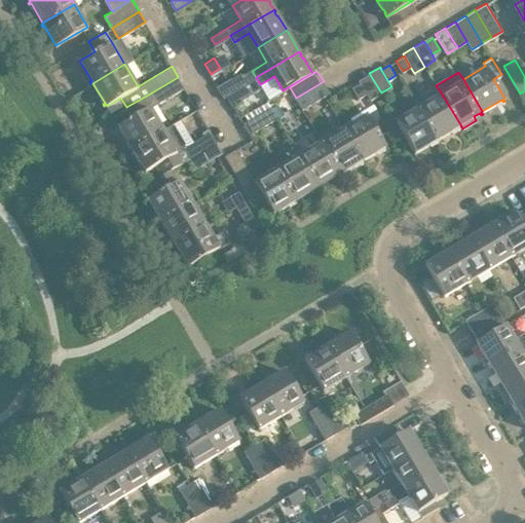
[(371,99),(381,92),(369,73),(359,79),(361,82),(367,92),(371,99)]
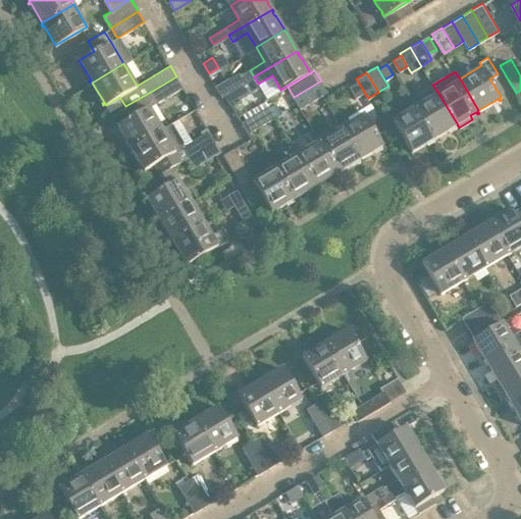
[(176,76),(149,93),(125,106),(132,116),(117,124),(128,143),(126,144),(126,146),(129,145),(131,147),(162,127),(150,106),(183,87),(176,76)]
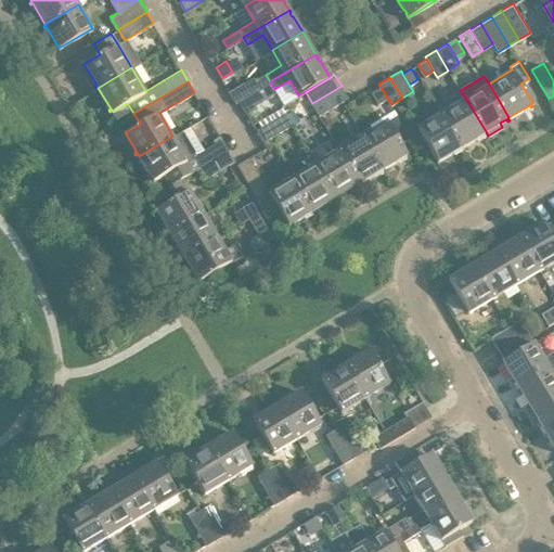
[(235,102),(240,100),(250,93),(244,81),(229,90),(235,102)]
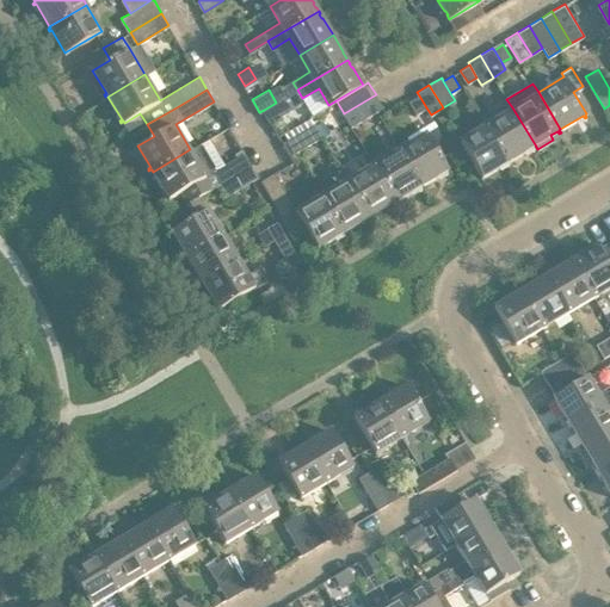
[(285,98),(291,109),(303,101),(302,98),(297,90),(285,97),(285,98)]
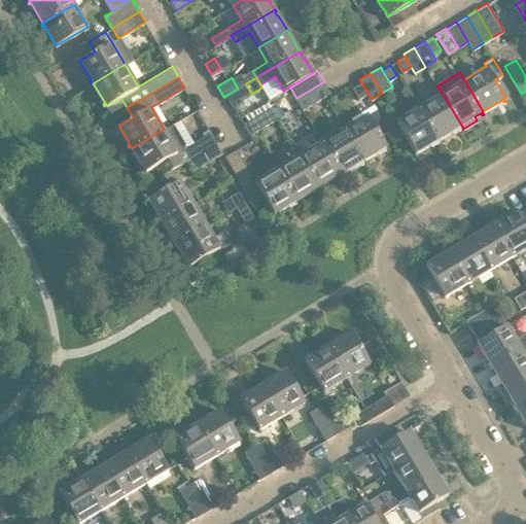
[(303,108),(330,92),(324,81),(296,98),(303,108)]
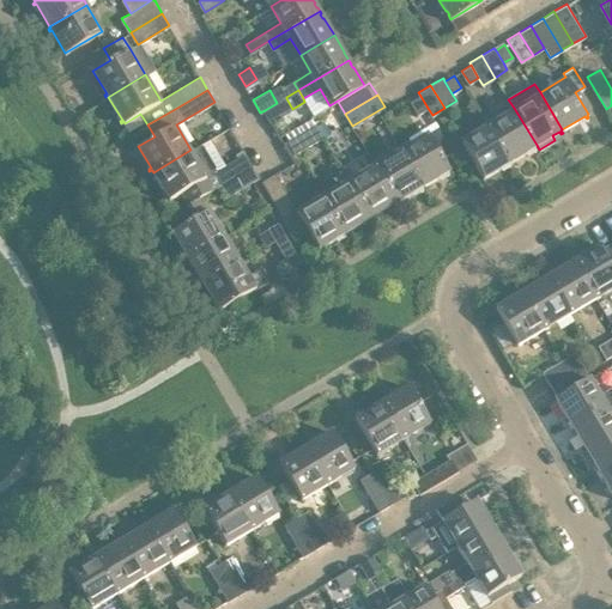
[(418,114),(428,108),(420,96),(411,102),(418,114)]
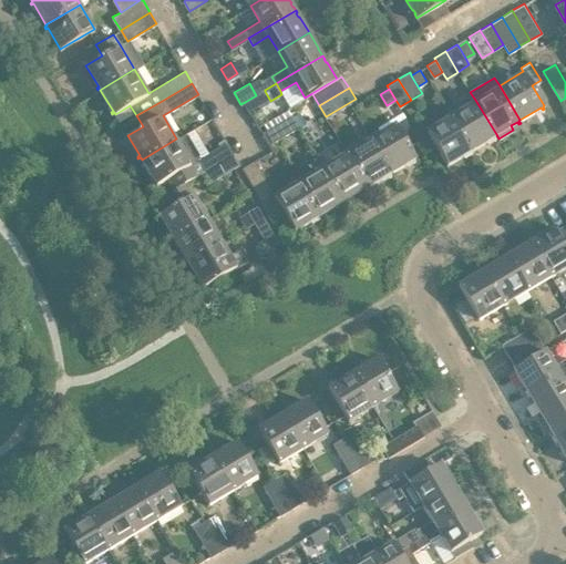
[(250,113),(270,101),(265,91),(256,95),(245,102),(250,113)]
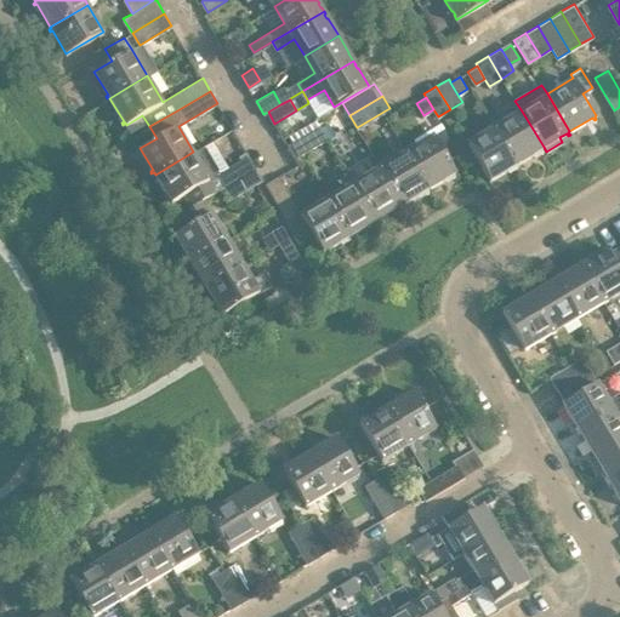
[(521,109),(495,125),(517,163),(540,149),(542,152),(544,150),(542,148),(544,147),(521,109)]
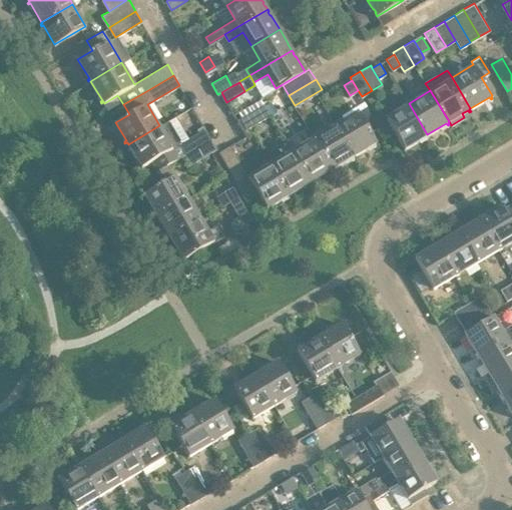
[(243,129),(271,114),(264,103),(236,119),(243,129)]
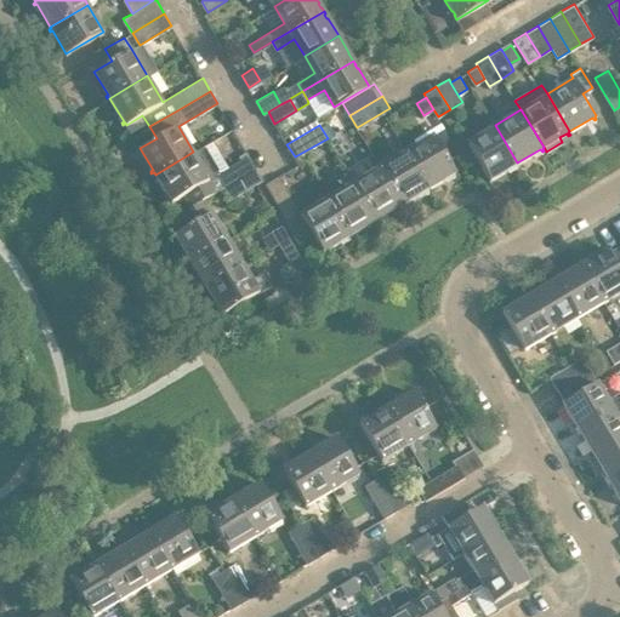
[(495,125),(467,142),(490,180),(515,165),(516,167),(517,166),(516,164),(517,163),(495,125)]
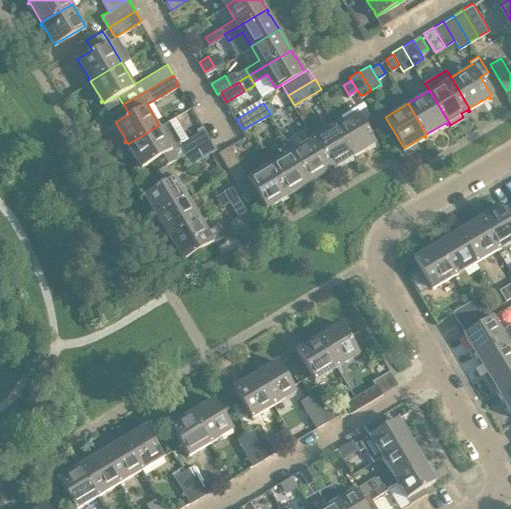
[(357,110),(335,124),(353,155),(372,143),(374,145),(375,144),(374,142),(375,141),(369,131),(378,126),(366,105),(357,111),(357,110)]
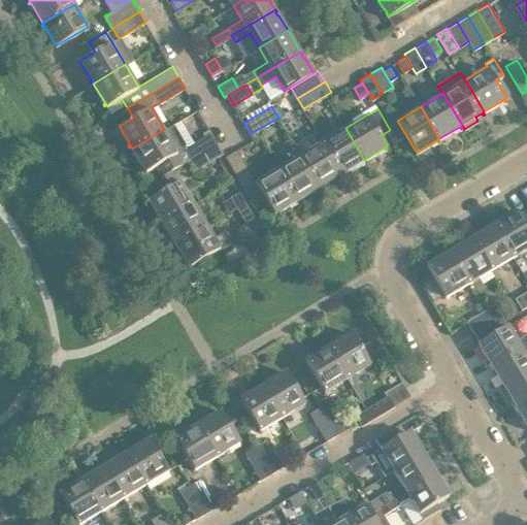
[(190,159),(190,158),(218,141),(211,131),(186,146),(173,124),(164,129),(132,149),(144,168),(141,169),(142,171),(144,170),(145,171),(157,165),(163,175),(190,159)]
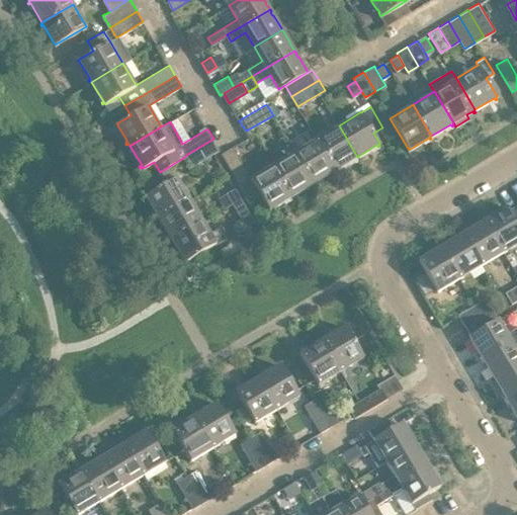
[(356,157),(357,157),(339,125),(317,139),(335,170),(355,158),(356,160),(357,159),(356,157)]
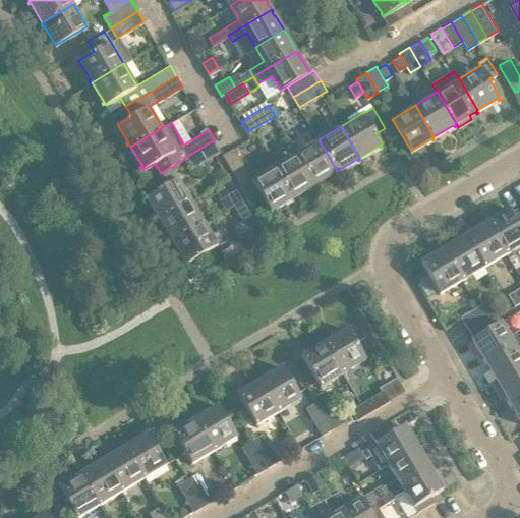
[(193,167),(216,154),(221,151),(215,139),(187,156),(187,157),(193,167)]
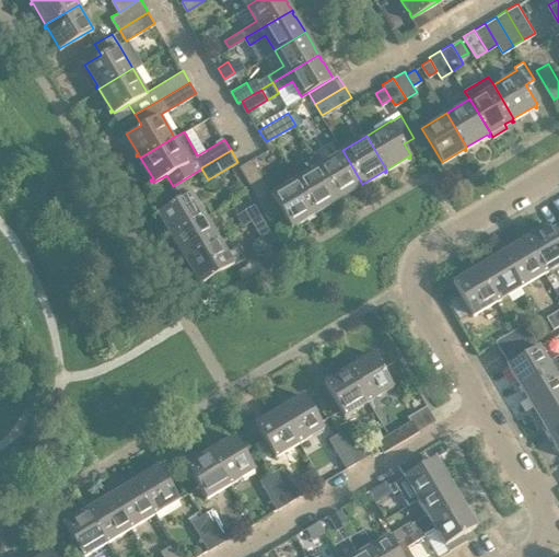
[(342,150),(318,163),(339,197),(360,185),(361,187),(363,186),(361,184),(362,184),(342,150)]
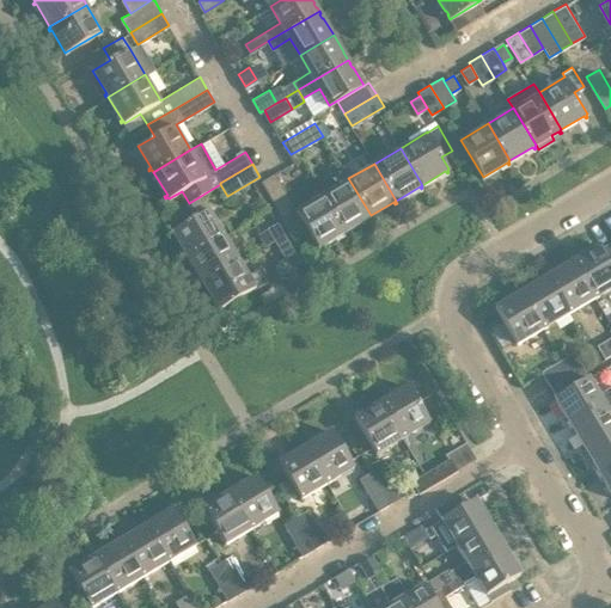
[(323,194),(297,209),(274,172),(262,180),(289,227),(301,220),(318,247),(342,233),(343,235),(344,234),(343,232),(344,231),(323,194)]
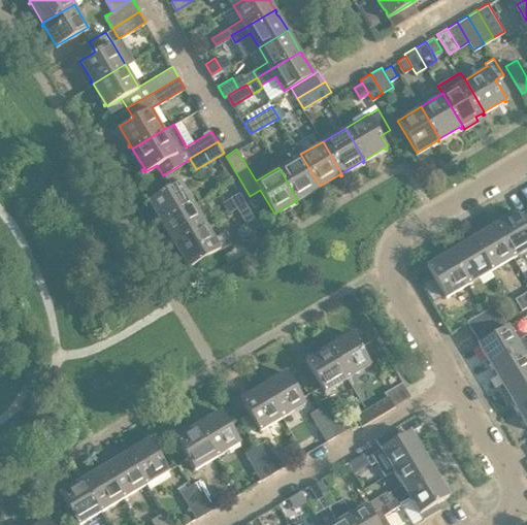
[(319,187),(320,186),(300,154),(278,167),(297,199),(317,188),(319,190),(320,189),(319,187)]
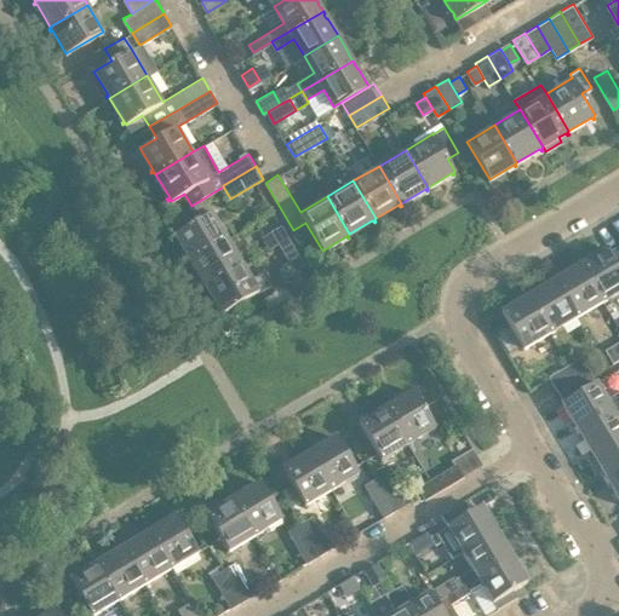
[(183,211),(190,224),(173,234),(188,258),(185,259),(187,262),(189,259),(190,260),(228,239),(211,212),(210,212),(202,200),(183,211)]
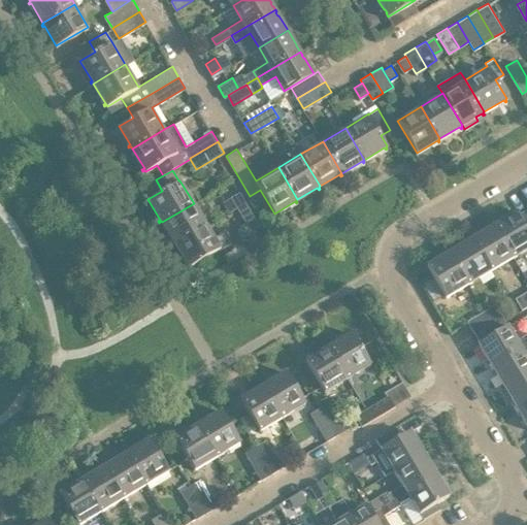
[(230,211),(237,207),(246,202),(240,192),(224,201),(230,211)]
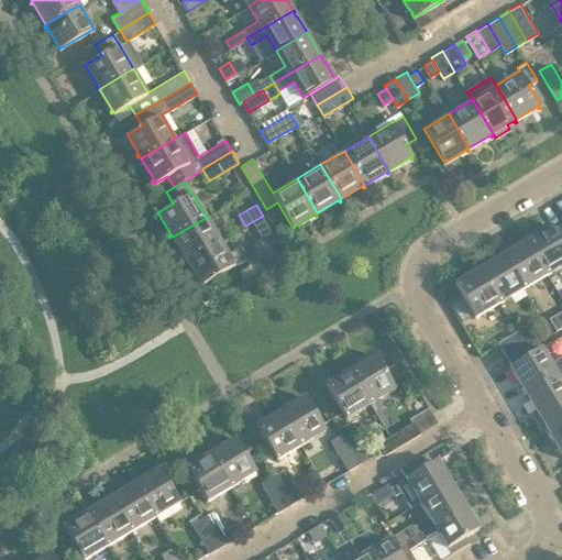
[(267,245),(277,240),(263,216),(253,221),(267,245)]
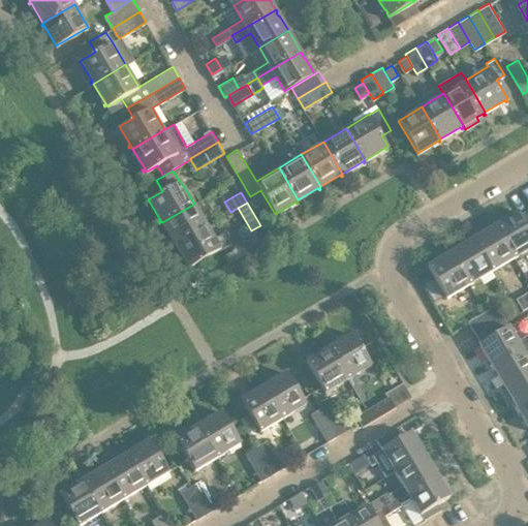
[(208,225),(194,204),(162,222),(174,243),(172,244),(173,245),(175,244),(176,245),(208,225)]
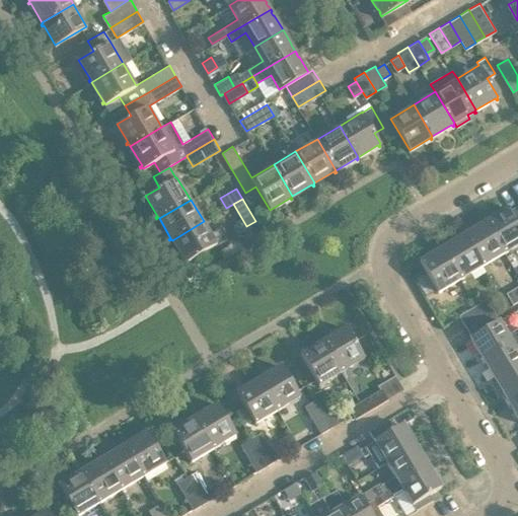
[(487,219),(486,220),(505,251),(517,243),(517,222),(510,210),(508,207),(490,217),(489,216),(486,218),(487,219)]
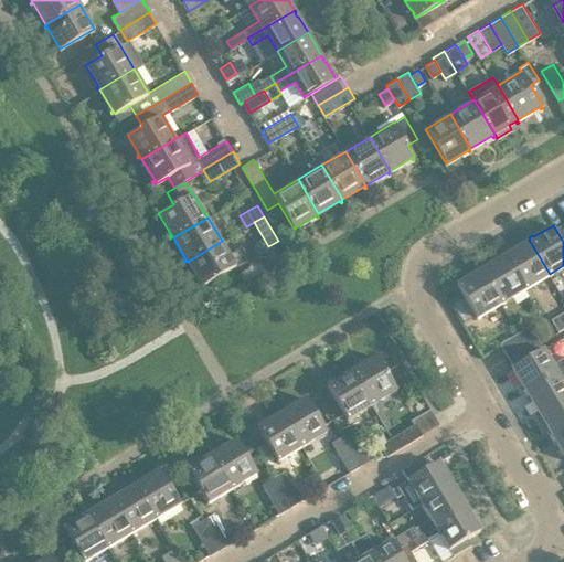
[(525,288),(550,274),(529,240),(509,251),(509,250),(504,252),(506,253),(504,254),(525,288)]
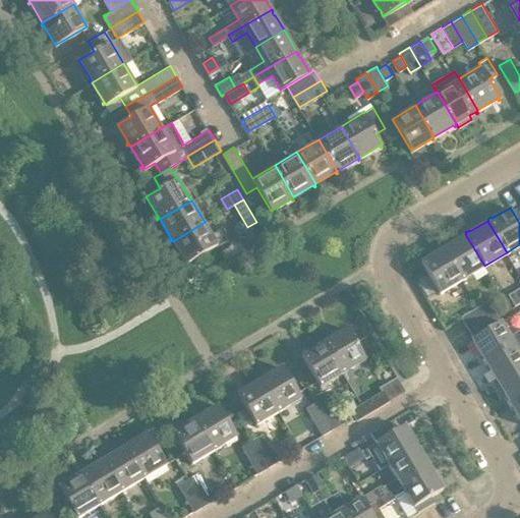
[(182,262),(183,264),(185,263),(186,264),(228,238),(222,228),(211,234),(205,222),(173,241),(184,261),(182,262)]
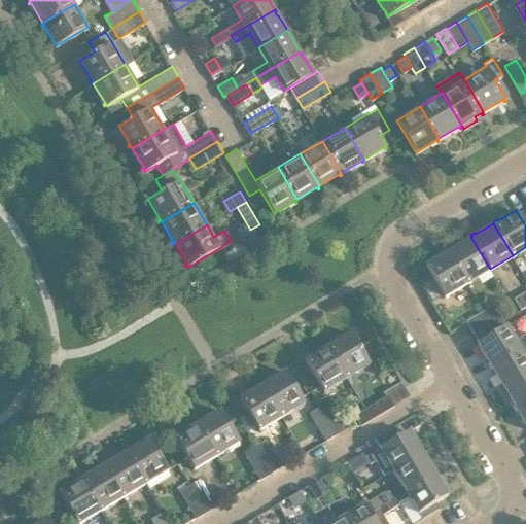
[(467,282),(490,269),(470,237),(453,247),(452,246),(449,248),(449,249),(449,250),(467,282)]
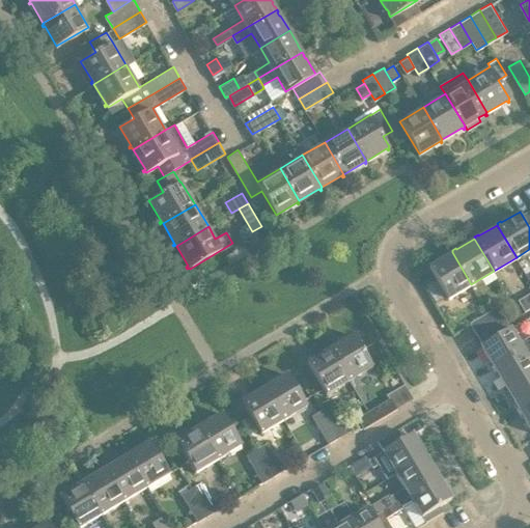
[(448,298),(471,284),(452,252),(429,266),(448,298)]
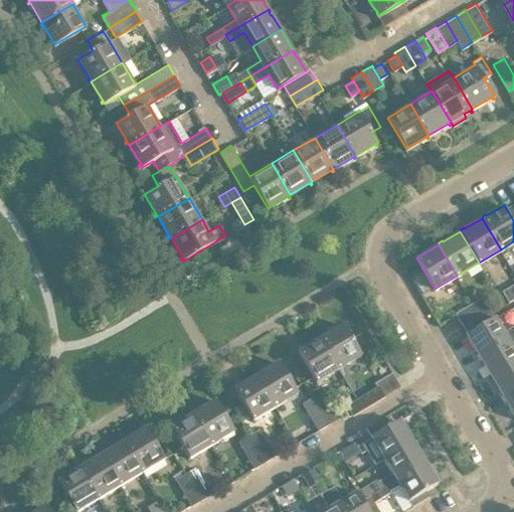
[(510,301),(513,298),(513,283),(503,290),(510,301)]
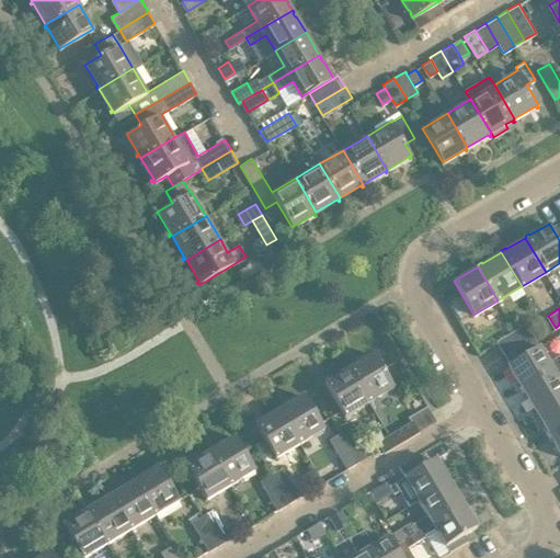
[(503,351),(534,333),(526,322),(496,340),(503,351)]
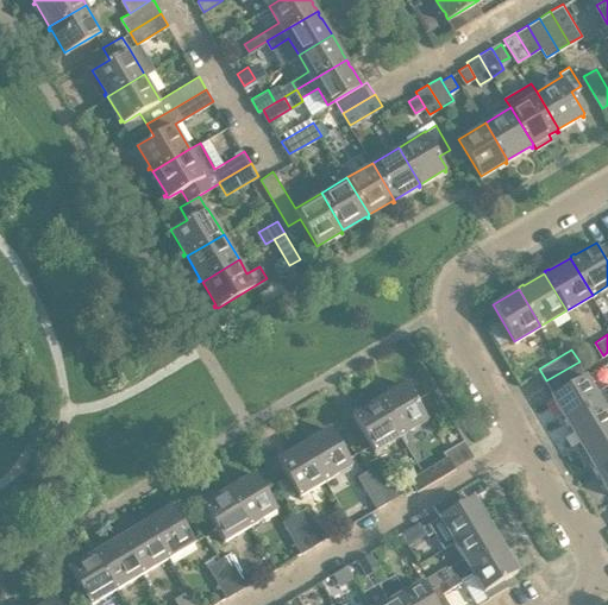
[(546,380),(553,392),(585,375),(587,373),(580,361),(546,380)]
